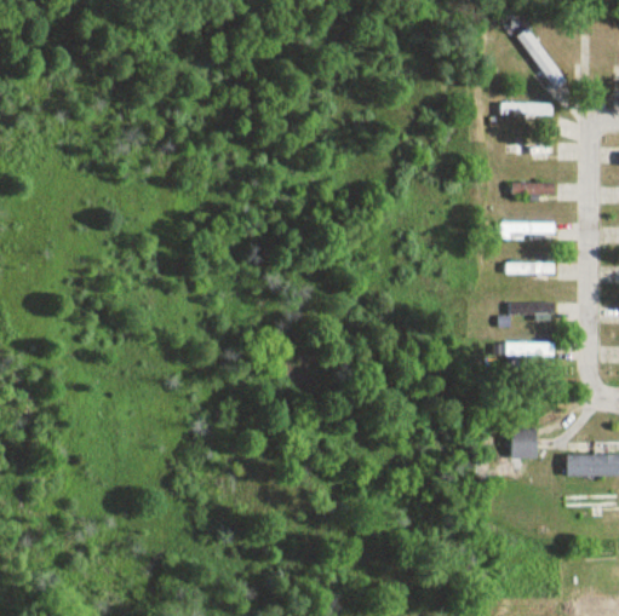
[(592,26),(580,26),(580,79),(592,79),(592,26)]
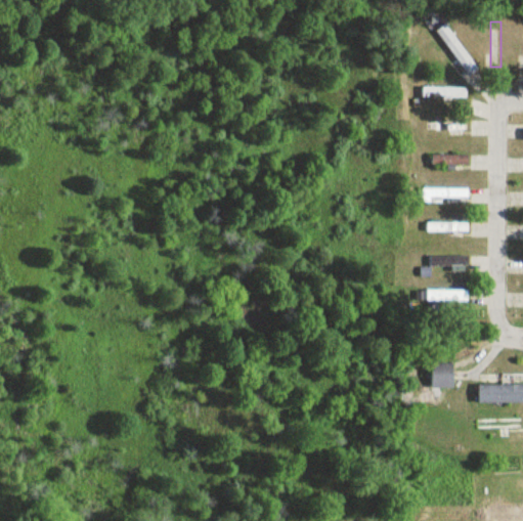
[(469,119),(435,119),(435,129),(469,129),(469,119)]
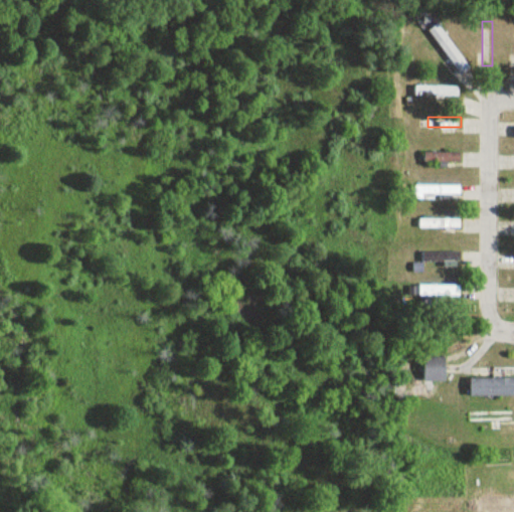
[(460,151),(423,151),(423,160),(460,160),(460,151)]
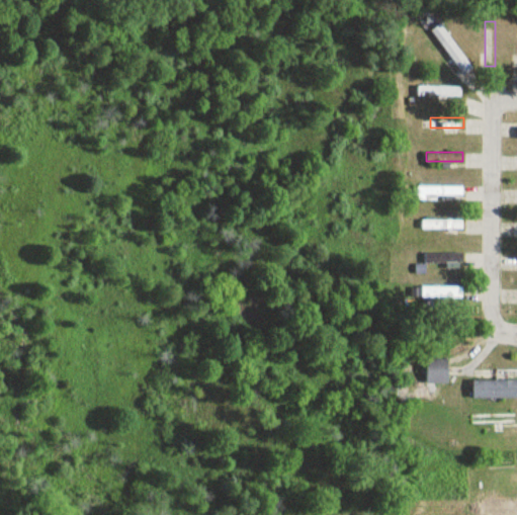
[(462,185),(418,185),(418,198),(462,198),(462,185)]
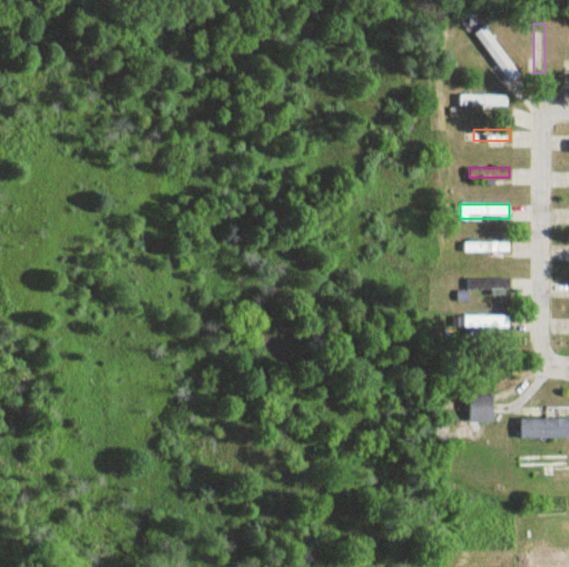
[(509,241),(464,241),(464,251),(509,251),(509,241)]
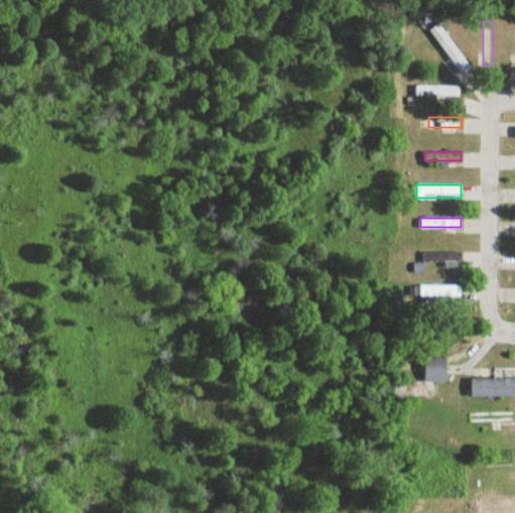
[(425,260),(462,260),(462,251),(425,251),(425,260)]
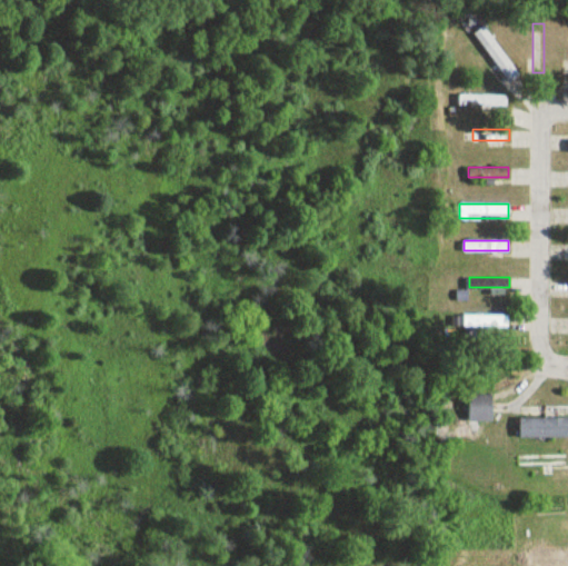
[(468,419),(492,419),(492,393),(468,393),(468,419)]
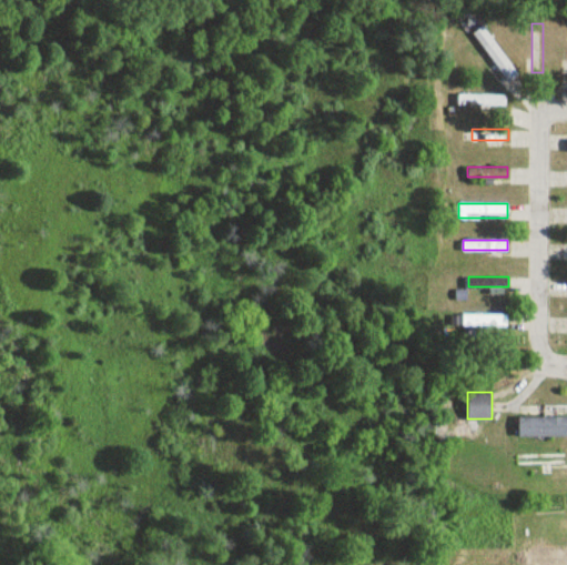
[(566,415),(519,415),(519,435),(566,435),(566,415)]
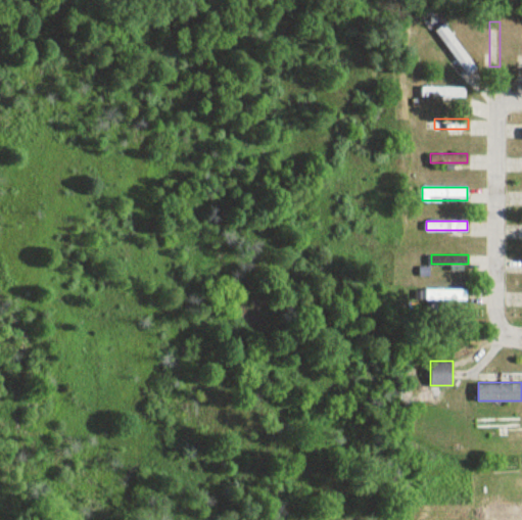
[(521,416),(478,416),(478,427),(521,427),(521,416)]
